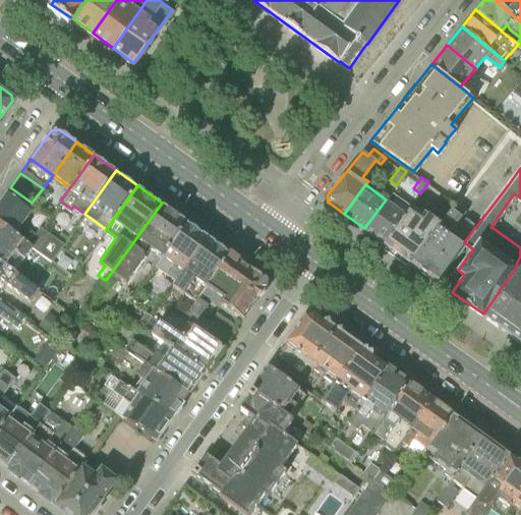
[(31,209),(7,191),(0,201),(0,219),(33,243),(32,244),(37,248),(38,248),(53,259),(65,240),(40,223),(35,231),(21,222),(31,209)]
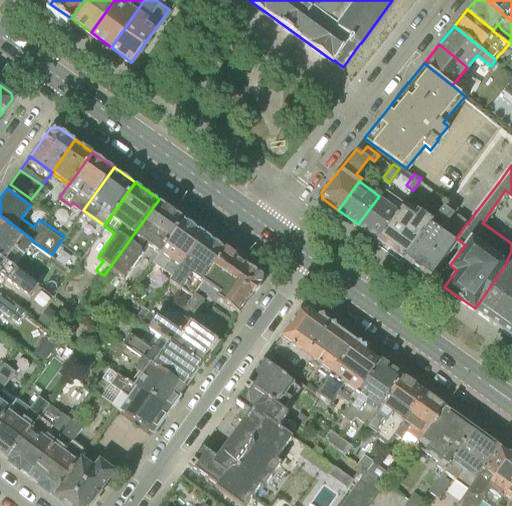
[(398,210),(379,196),(358,224),(378,238),(398,210)]
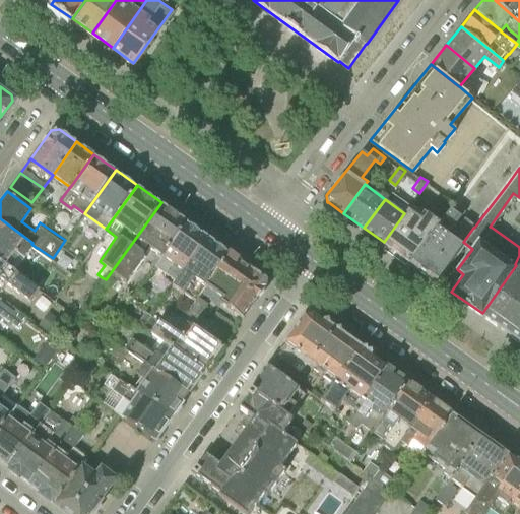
[(439,222),(410,261),(436,279),(462,242),(463,242),(473,228),(470,226),(472,222),(464,216),(463,218),(457,219),(465,209),(454,201),(439,221),(439,222)]
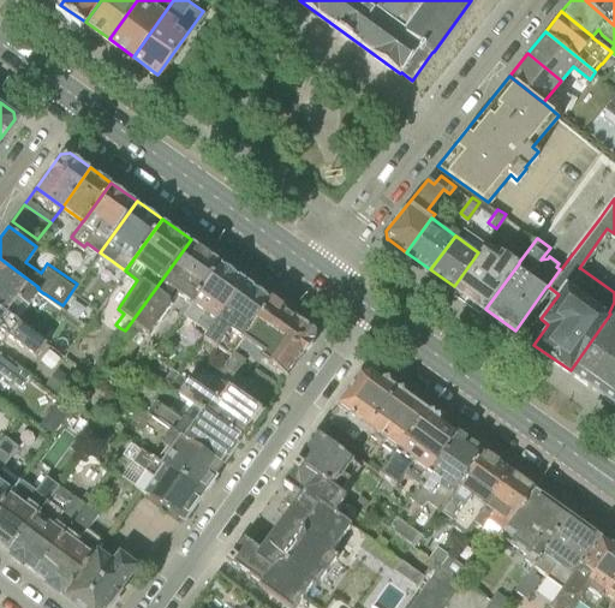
[(191,300),(220,261),(191,239),(125,331),(130,334),(138,323),(148,331),(168,303),(168,299),(175,288),(191,300)]
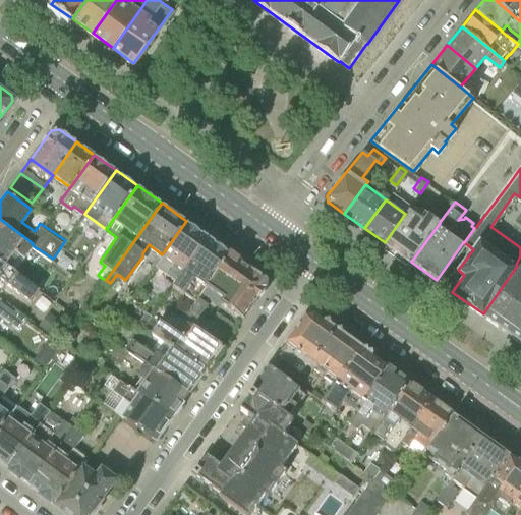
[(440,223),(440,222),(427,213),(422,220),(408,210),(405,214),(385,242),(384,243),(411,262),(440,223)]
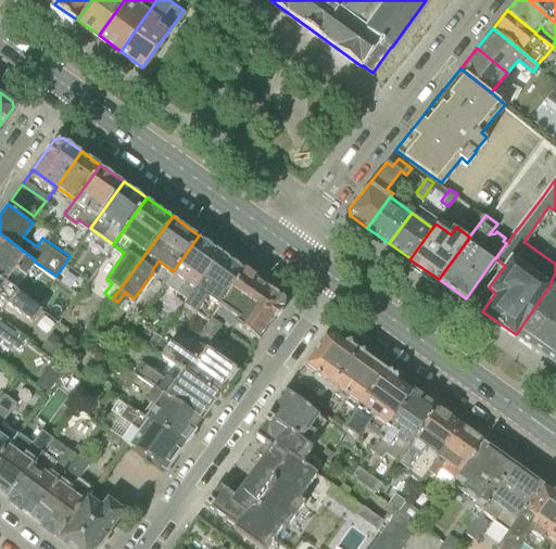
[(0,233),(0,273),(5,278),(5,279),(15,285),(25,272),(34,260),(35,259),(0,233)]
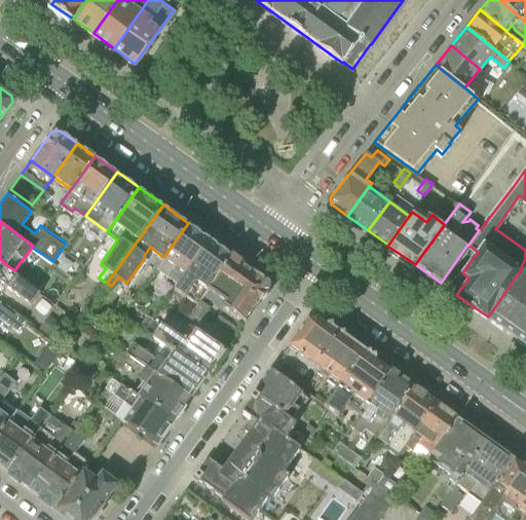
[(210,238),(188,223),(163,257),(175,264),(167,274),(178,283),(210,238)]
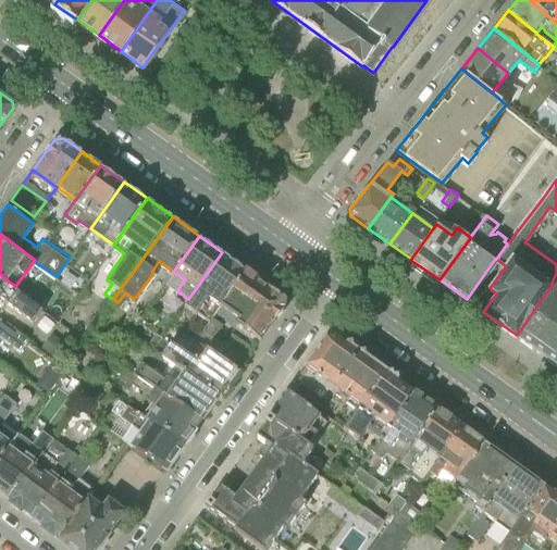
[(246,270),(222,252),(188,299),(184,304),(190,310),(193,307),(208,319),(209,320),(213,313),(213,314),(220,304),(246,270)]
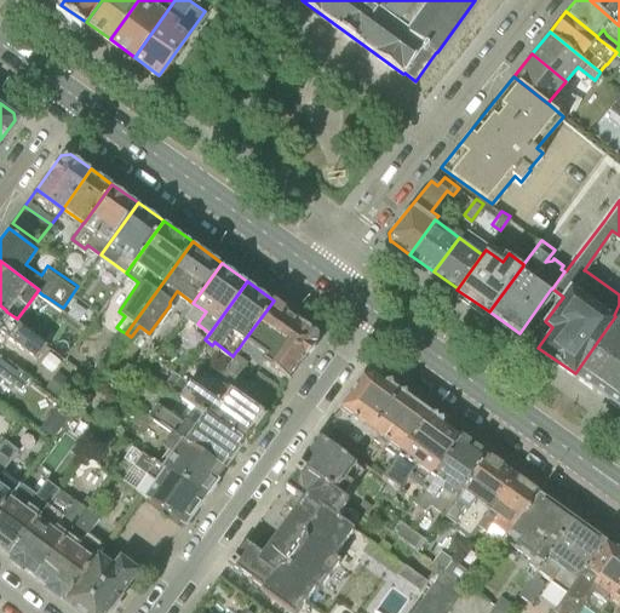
[(267,354),(294,315),(274,301),(245,339),(267,354)]
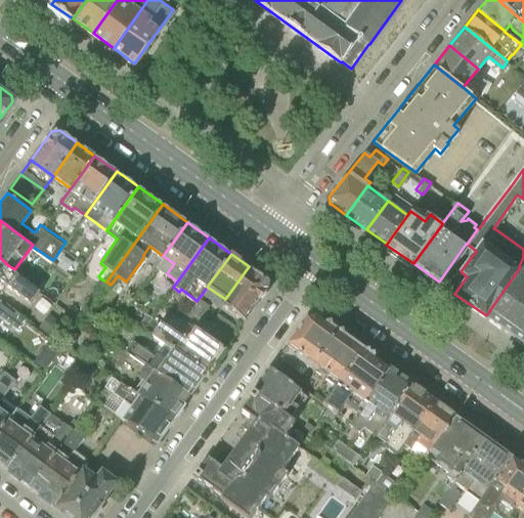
[(5,262),(0,258),(0,290),(6,282),(31,300),(39,289),(14,269),(5,263),(5,262)]
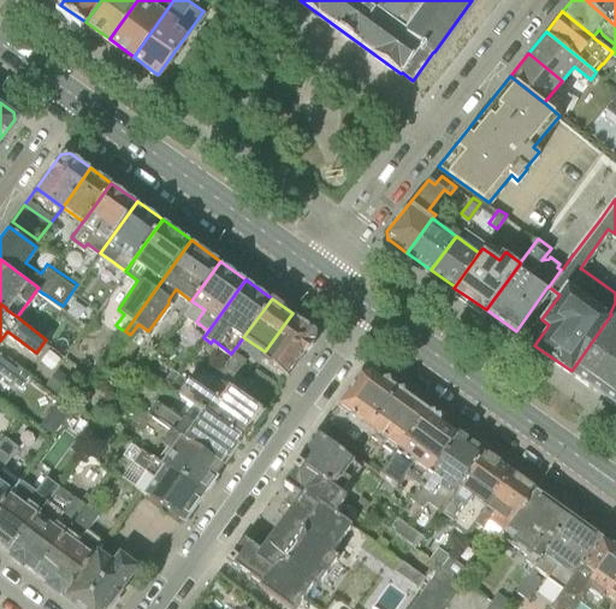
[(615,307),(611,314),(572,371),(615,403),(615,307)]
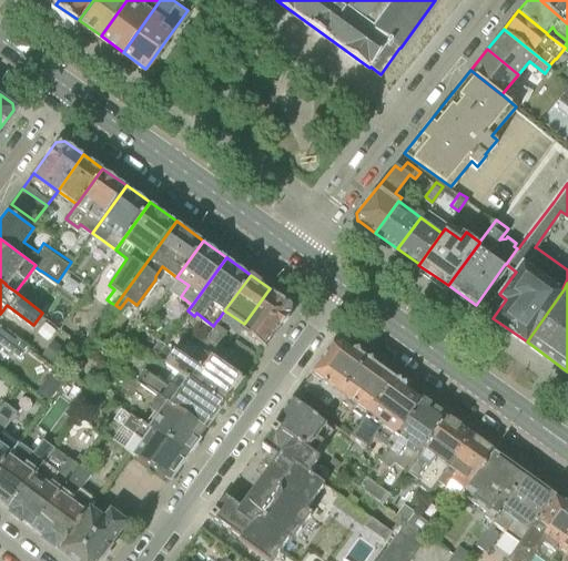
[(288,302),(270,288),(244,324),(241,328),(264,345),(290,310),(288,302)]
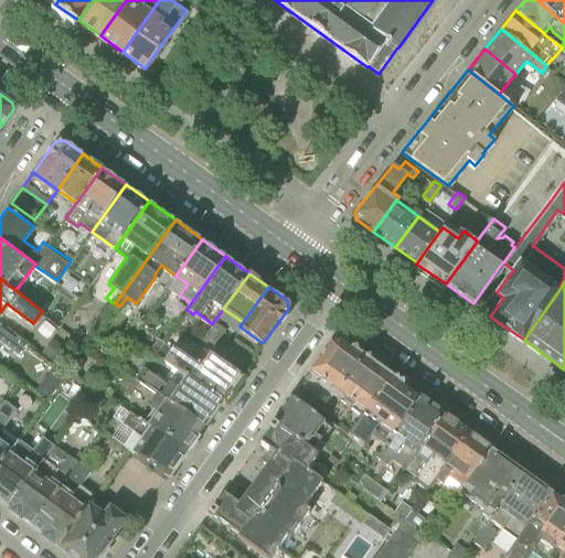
[(211,323),(206,330),(222,341),(226,334),(222,331),(225,325),(216,319),(216,318),(212,324),(211,323)]
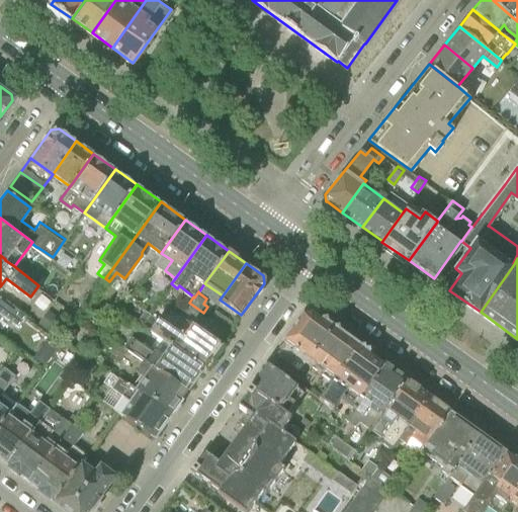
[(11,316),(14,312),(17,307),(0,293),(0,309),(1,308),(11,316)]
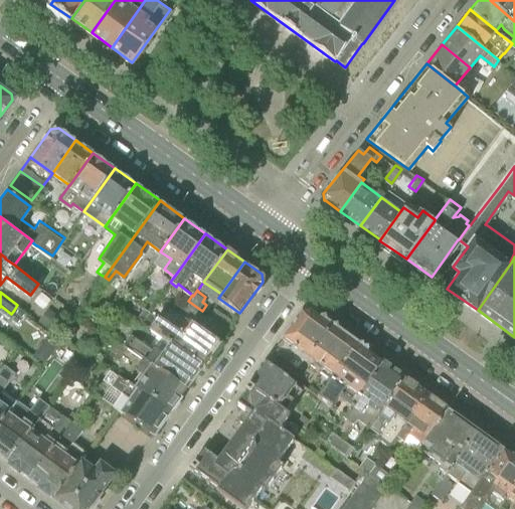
[(220,341),(227,331),(207,315),(202,311),(188,301),(179,313),(189,320),(190,320),(220,341)]
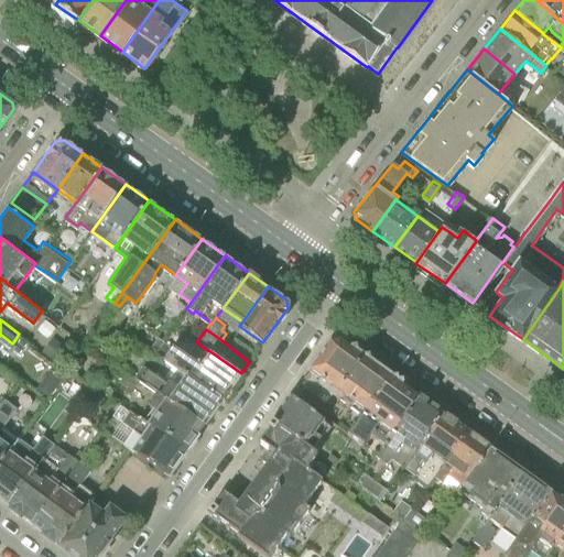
[(64,340),(53,334),(42,350),(53,357),(64,340)]
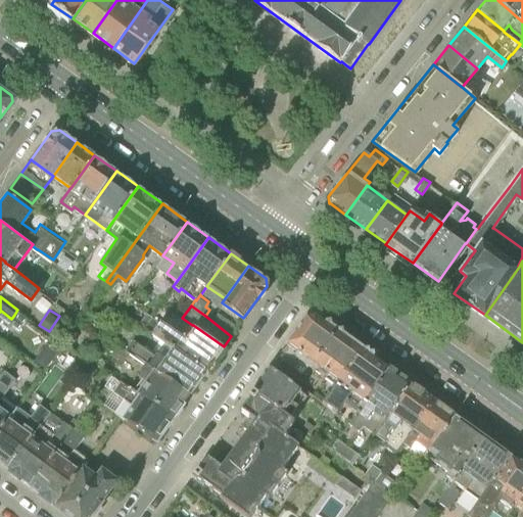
[(219,310),(210,320),(231,336),(239,325),(219,310)]
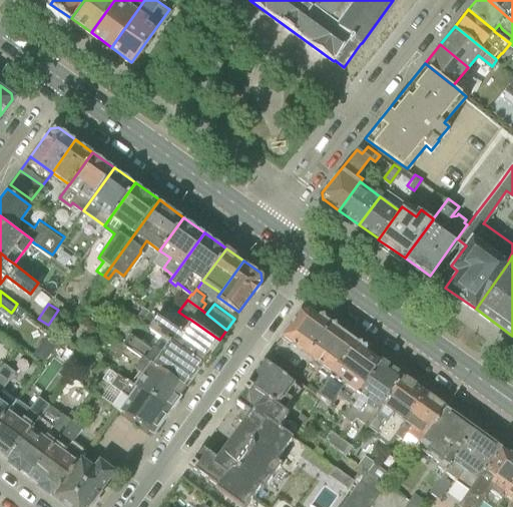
[(301,309),(266,356),(281,367),(291,374),(302,357),(329,376),(330,376),(357,342),(309,308),(301,309)]
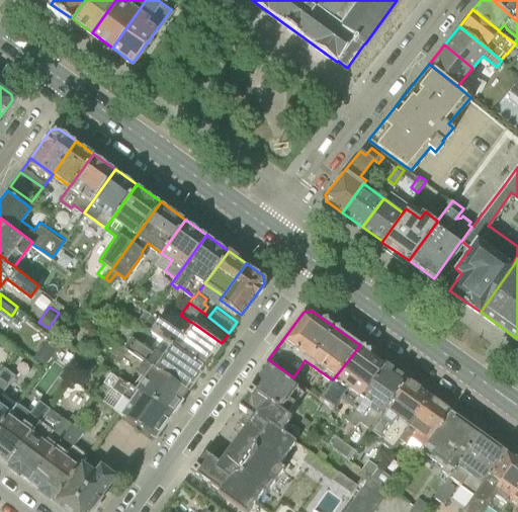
[(180,315),(172,327),(159,317),(151,328),(163,337),(164,336),(204,366),(222,343),(191,322),(190,322),(180,315)]
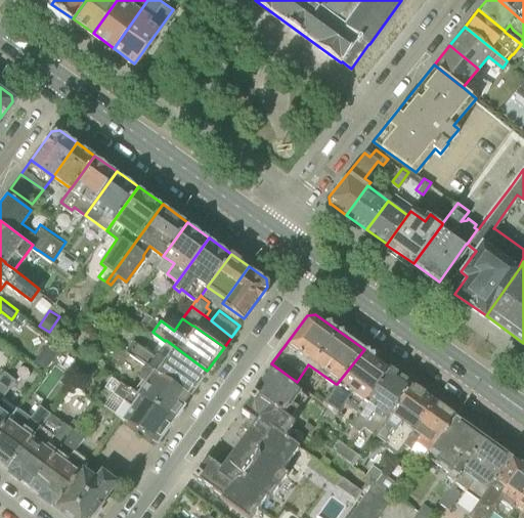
[(59,346),(48,337),(40,348),(52,356),(59,346)]
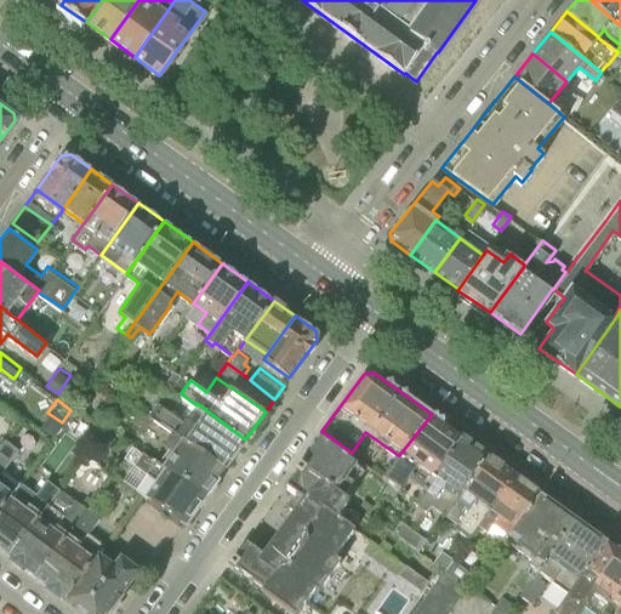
[(148,413),(153,416),(172,430),(172,428),(224,467),(245,439),(197,403),(195,404),(184,419),(158,399),(148,413)]
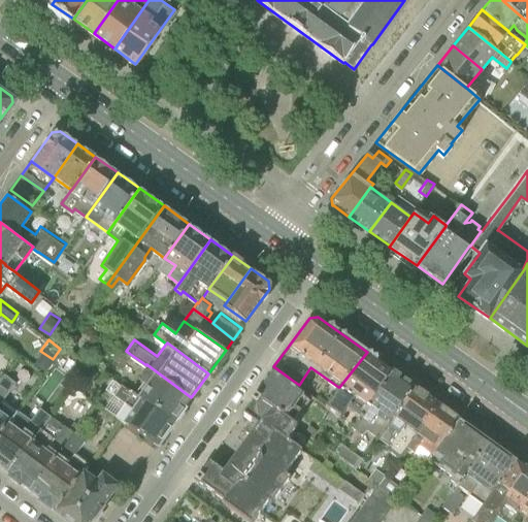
[(362,413),(393,370),(367,352),(339,387),(338,387),(326,404),(339,414),(348,403),(360,413),(362,413)]
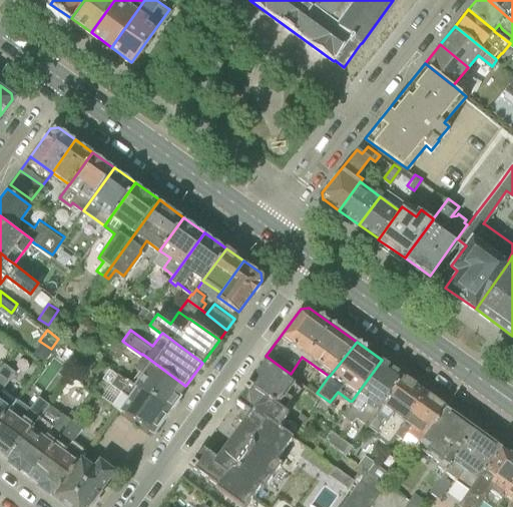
[(169,408),(185,386),(142,354),(142,355),(134,366),(144,373),(136,384),(135,384),(169,408)]
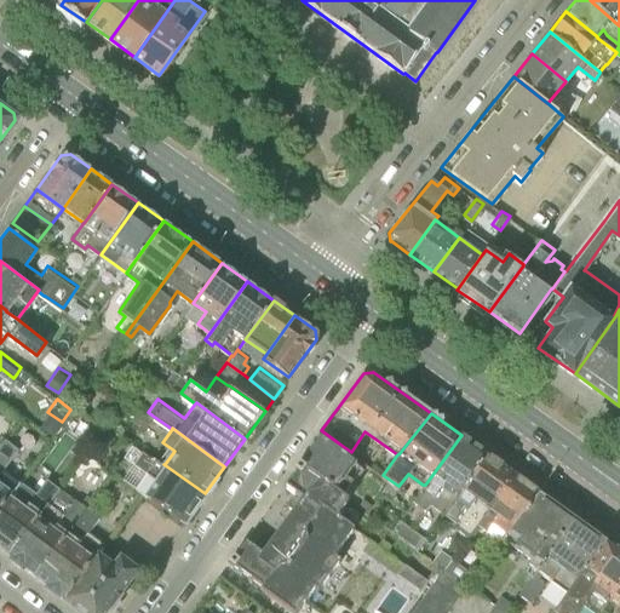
[(319,434),(298,463),(342,493),(352,479),(344,473),(354,459),(319,434)]
